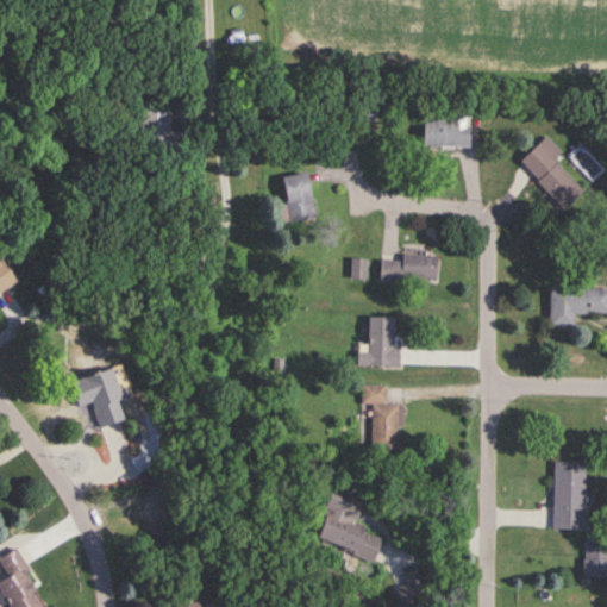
[(445,118),(425,118),(425,144),(471,144),(471,104),(445,104),(445,118)]
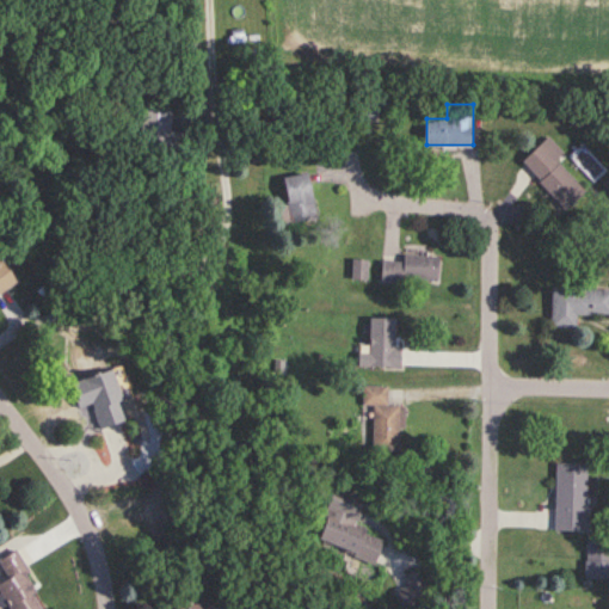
[(173,108),(145,108),(145,142),(173,142),(173,108)]
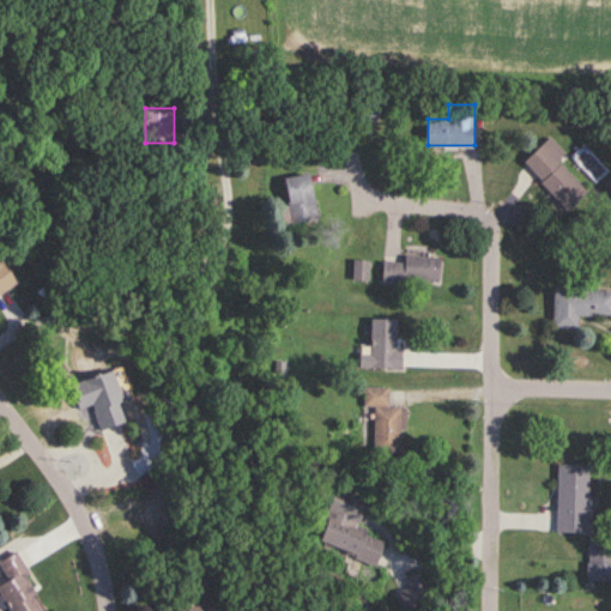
[(587,189),(561,161),(569,153),(552,135),(525,161),(569,207),(587,189)]
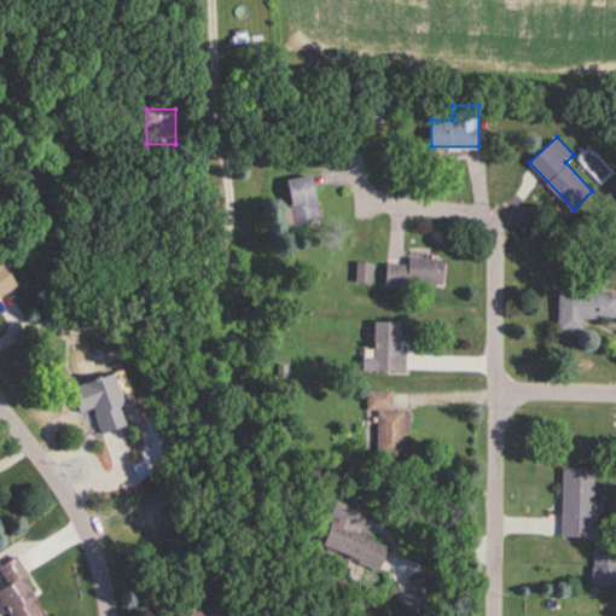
[(294,225),(323,220),(313,174),(285,179),(294,225)]
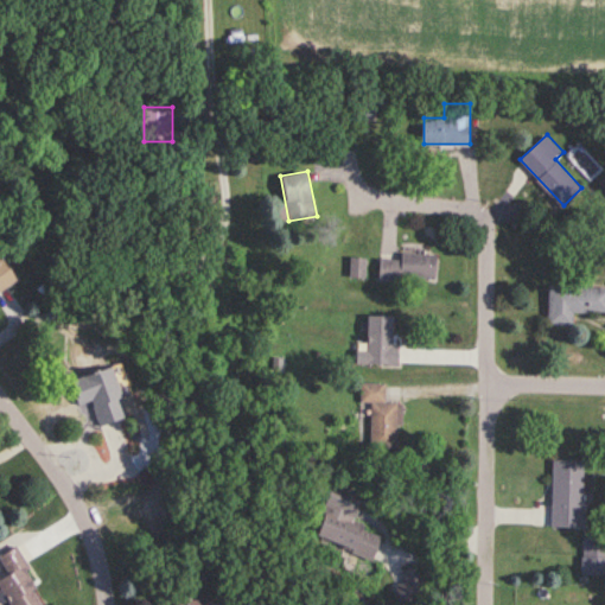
[(381,279),(439,281),(439,253),(402,253),(402,258),(393,258),(393,255),(382,255),(381,279)]
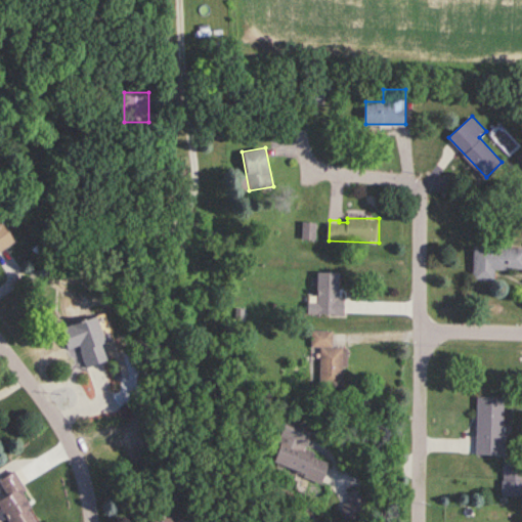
[(0,245),(11,237),(0,221),(0,245)]
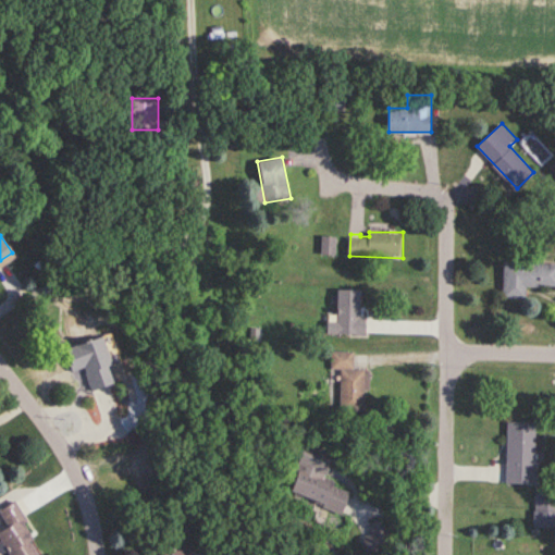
[(527,286),(554,286),(554,262),(504,262),(504,297),(527,297),(527,286)]
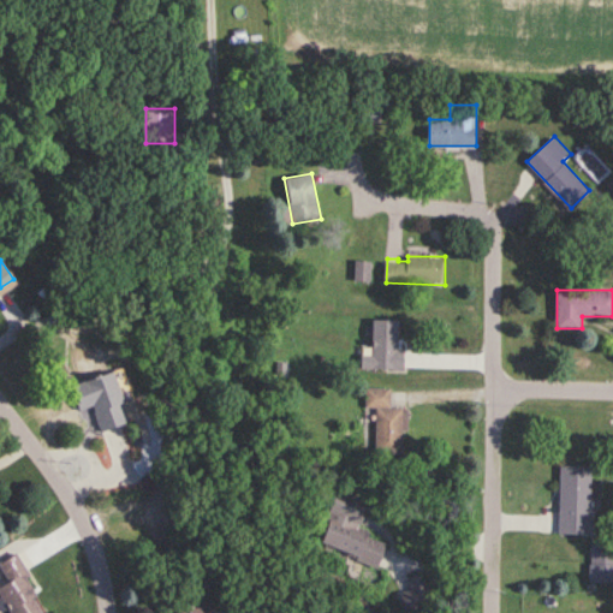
[(400,320),(373,320),(372,355),(362,355),(361,369),(404,370),(404,349),(399,349),(400,320)]
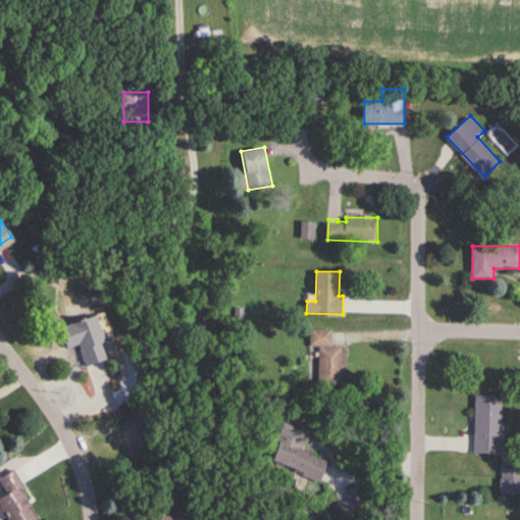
[(59,326),(65,349),(78,346),(84,366),(106,359),(100,341),(113,336),(106,312),(59,326)]
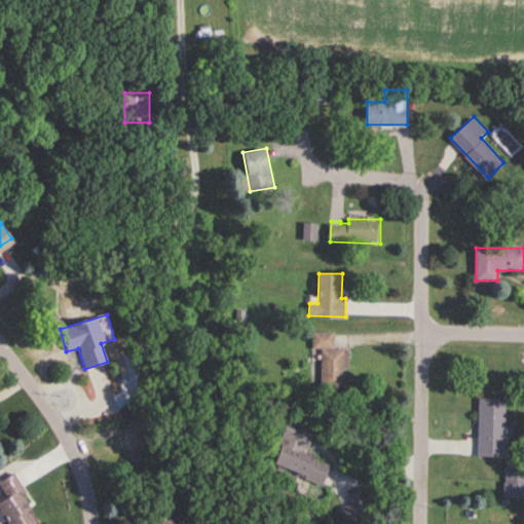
[(348,348),(334,348),(334,331),(312,331),(312,349),(322,349),(321,383),(347,383),(348,348)]
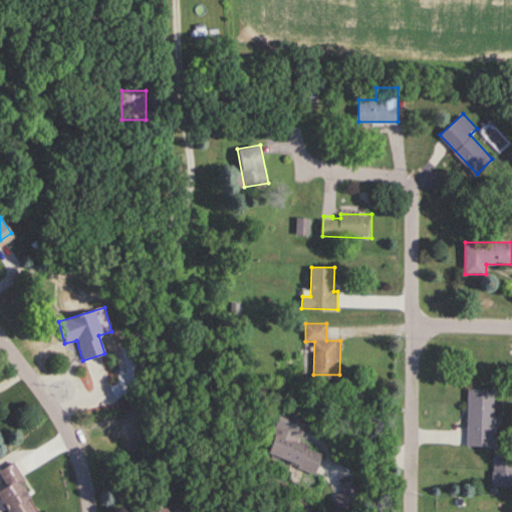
[(468,446),(494,446),(494,389),(468,389),(468,446)]
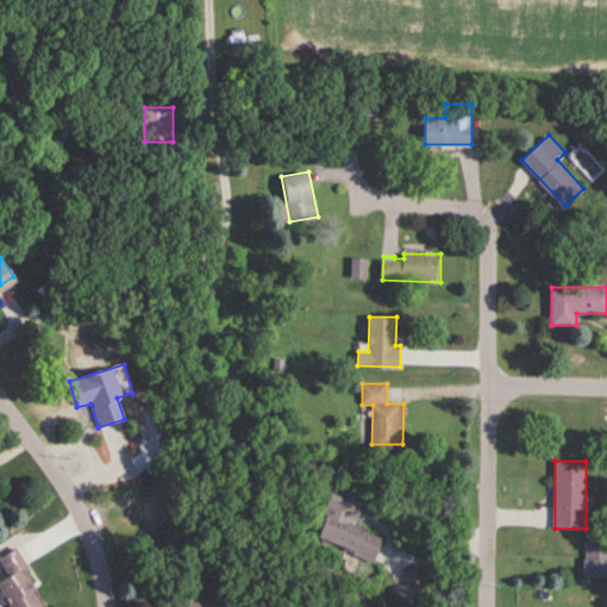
[(315,537),(377,558),(386,533),(357,524),(368,494),(333,483),(315,537)]
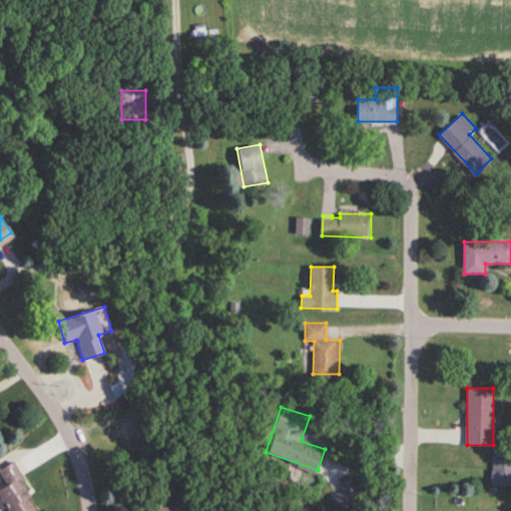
[(510,451),(492,452),(492,485),(510,484),(510,451)]
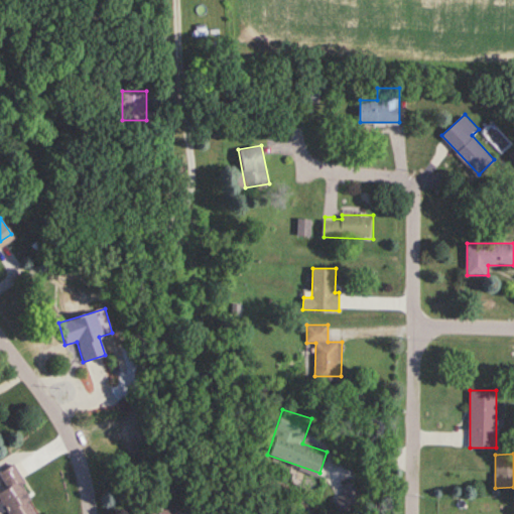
[(0,493),(9,513),(37,513),(14,464),(0,470),(0,472),(7,487),(0,490),(0,493)]
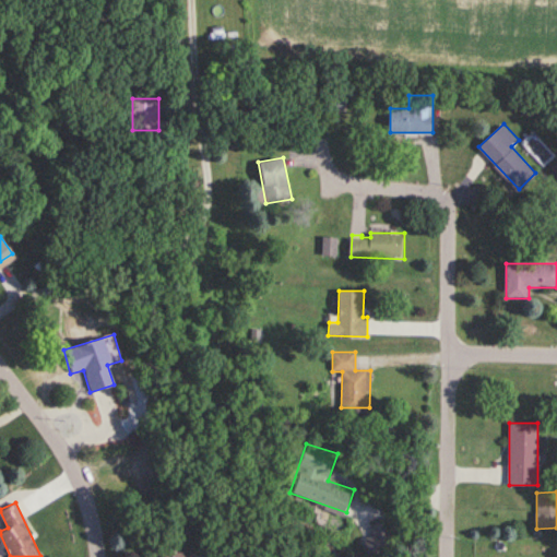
[(369,555),(396,545),(388,519),(375,523),(378,532),(364,537),(369,555)]
